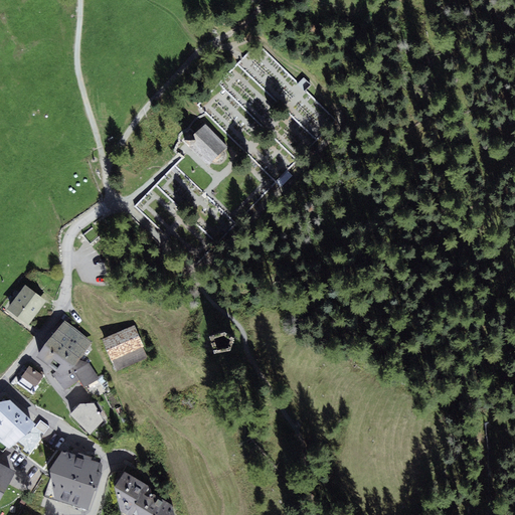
[(318,134),(330,123),(330,115),(312,97),(302,96),(312,86),(305,78),(298,84),(277,62),(276,72),(274,74),(272,95),(280,103),(288,96),(288,88),(295,94),(301,95),(296,100),(299,100),(294,105),(297,108),(292,113),(305,126),(312,126),(311,133),(318,134)]
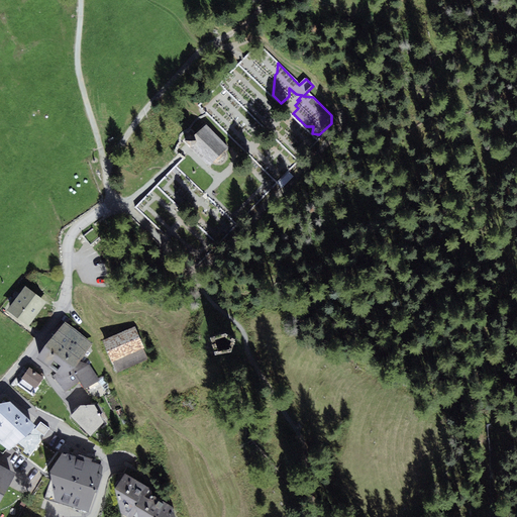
[(226,153),(225,150),(227,147),(206,125),(194,137),(191,134),(186,140),(191,146),(210,165),(213,162),(216,164),(220,163),(223,161),(225,158),(226,153)]
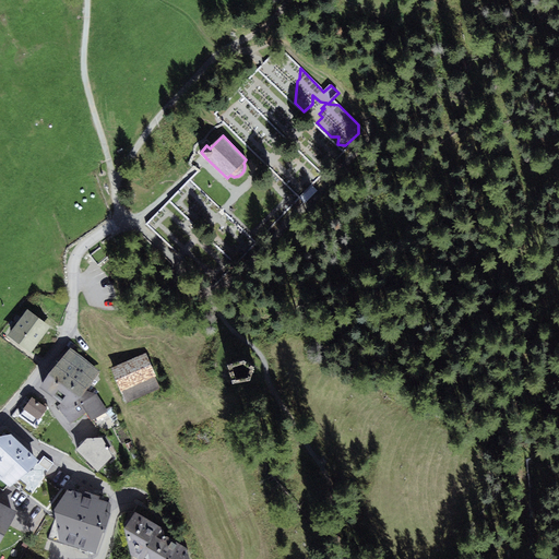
[(107,258),(100,248),(91,254),(98,264),(107,258)]
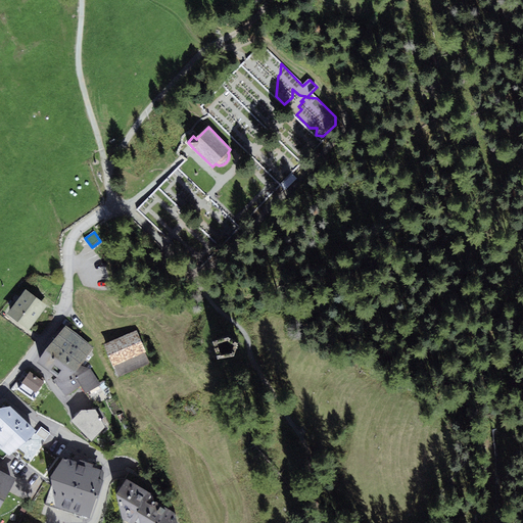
[(8,314),(30,329),(47,305),(27,289),(8,314)]
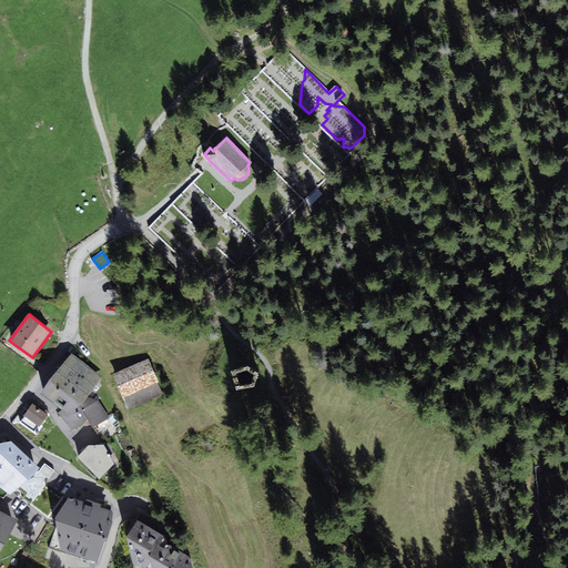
[(72,354),(50,381),(81,405),(89,397),(102,377),(72,354)]
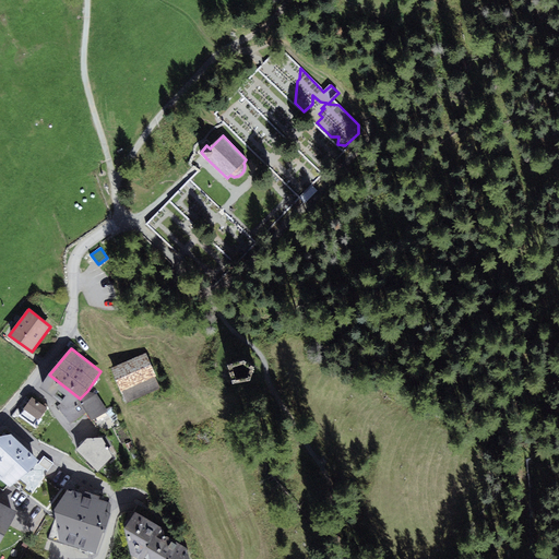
[(111,368),(126,403),(161,389),(146,353),(111,368)]
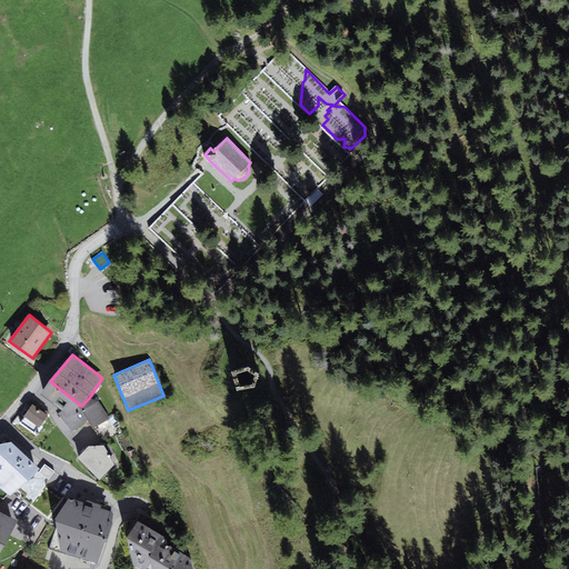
[(238,389),(253,386),(257,375),(249,369),(235,372),(238,389)]
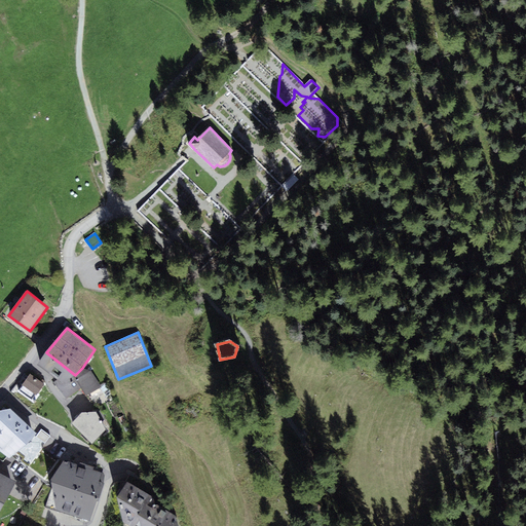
[(57,386),(75,375),(46,352),(37,365),(57,386)]
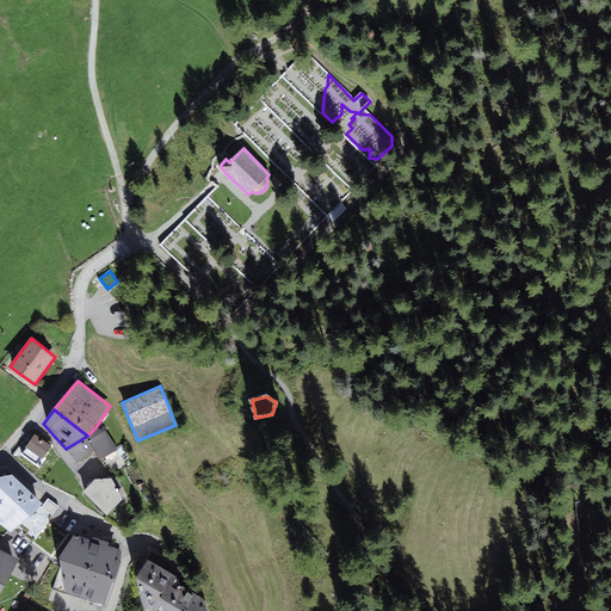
[(106,431),(96,427),(87,436),(66,449),(78,463),(96,452),(100,460),(118,450),(106,431)]
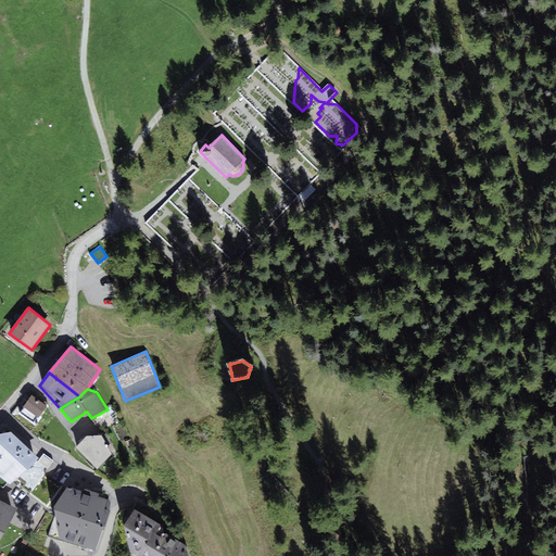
[(21,413),(35,422),(47,406),(33,395),(21,413)]
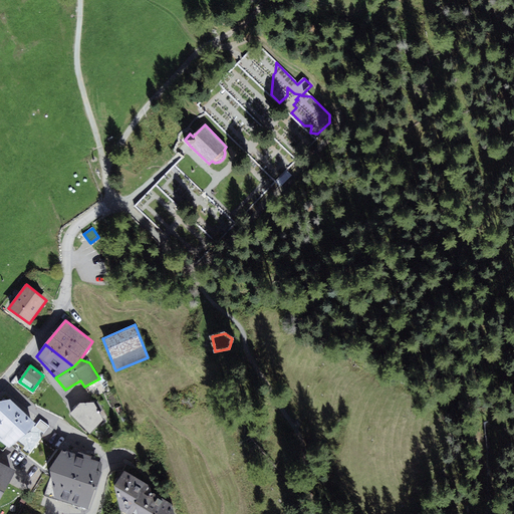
[(0,440),(9,448),(36,423),(10,398),(0,400),(0,440)]
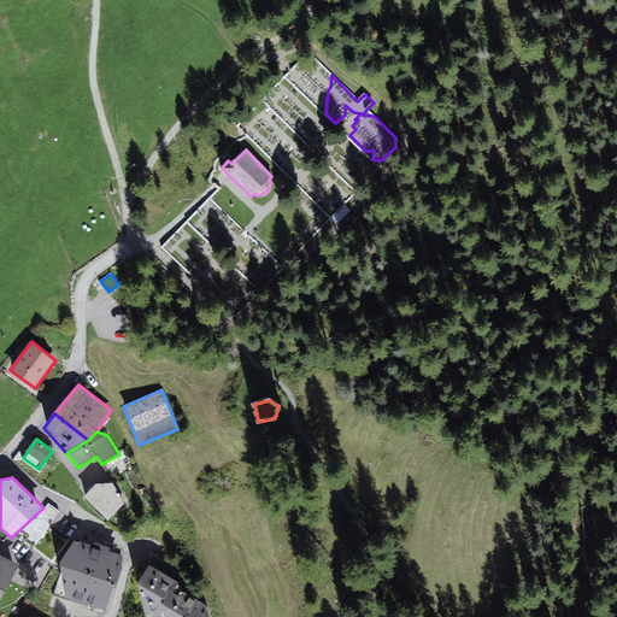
[(84,498),(109,521),(124,504),(113,483),(97,483),(84,498)]
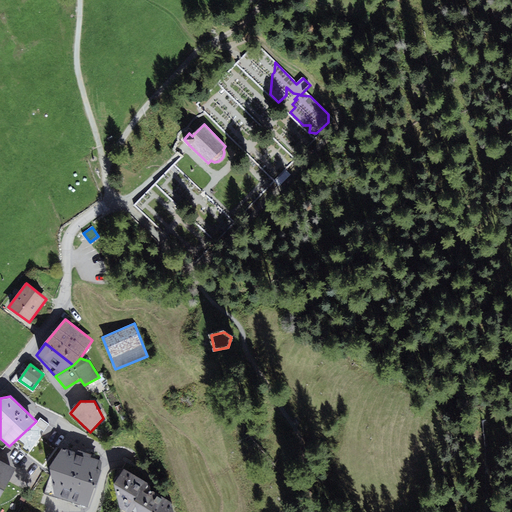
[(88,507),(102,462),(63,447),(49,468),(51,474),(44,494),(88,507)]
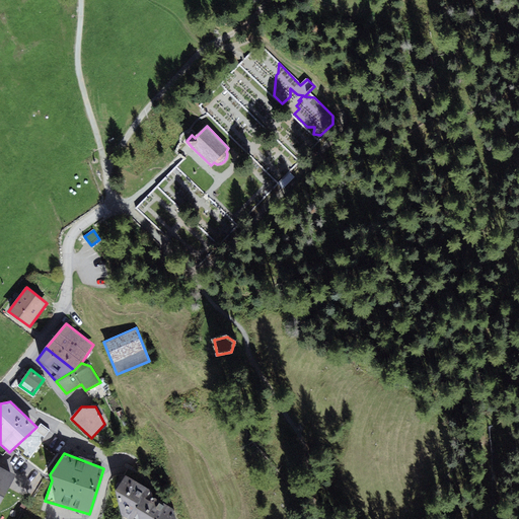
[(0,504),(15,475),(0,466),(0,504)]
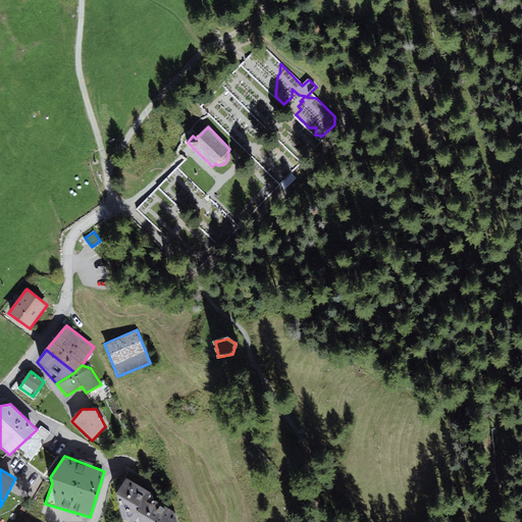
[(177,521),(175,513),(154,501),(152,493),(126,478),(117,492),(121,517),(129,521),(177,521)]
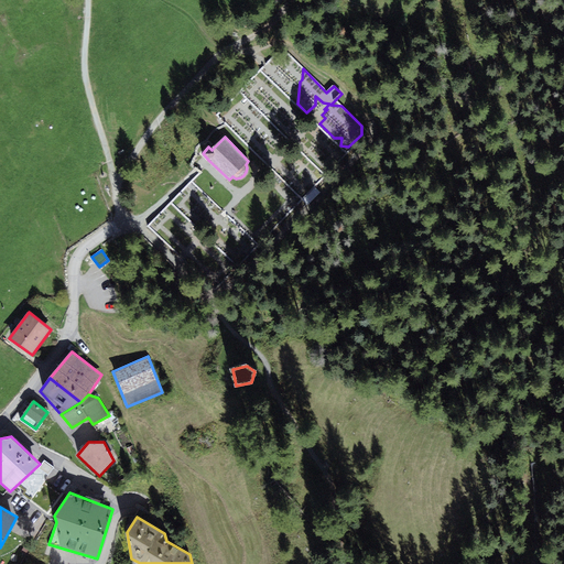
All buildings are outlined.
